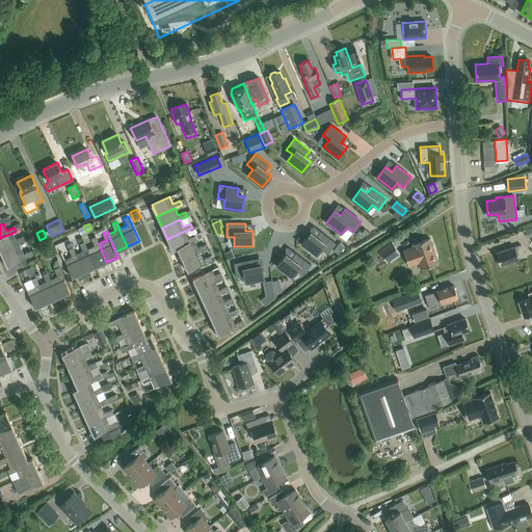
[(173,250),(177,248),(194,240),(203,237),(201,233),(188,238),(185,231),(167,239),(173,250)]
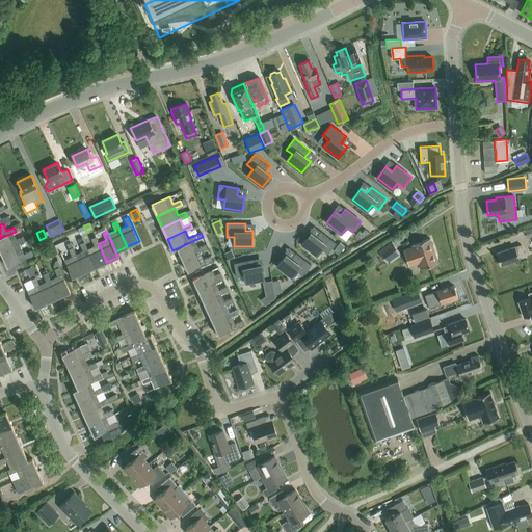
[(301,244),(316,256),(321,248),(327,254),(336,243),(321,231),(316,237),(311,233),(301,244)]
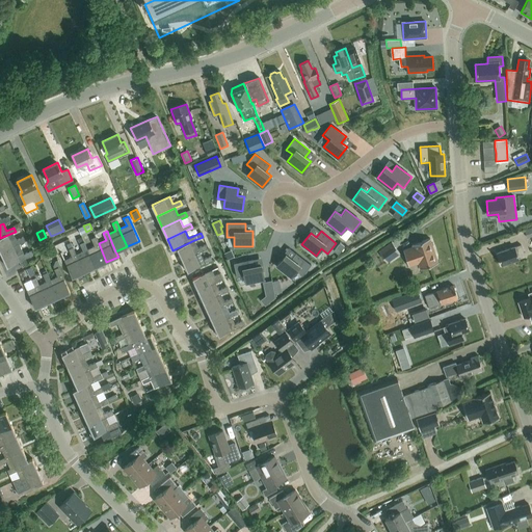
[(0,238),(0,250),(0,253),(19,244),(25,241),(23,237),(16,240),(12,233),(0,238)]
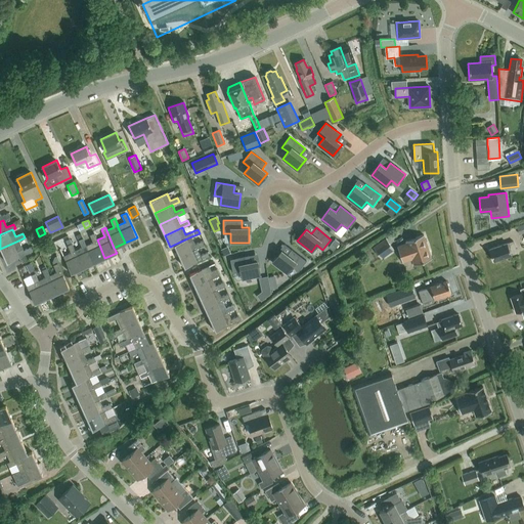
[(93,263),(104,258),(97,239),(94,232),(90,234),(93,242),(86,245),(86,246),(93,263)]
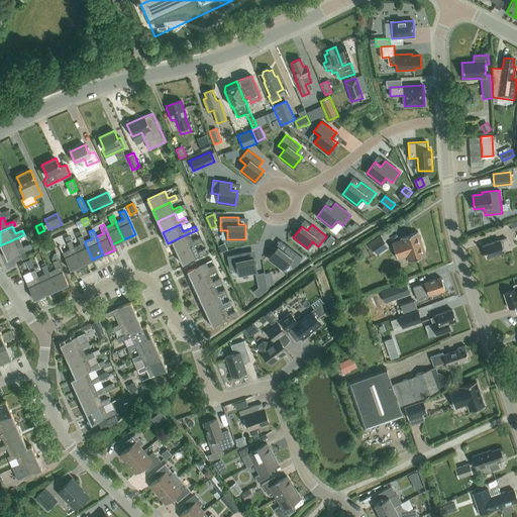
[(411,236),(393,242),(398,259),(407,255),(409,261),(426,254),(418,231),(410,234),(411,236)]
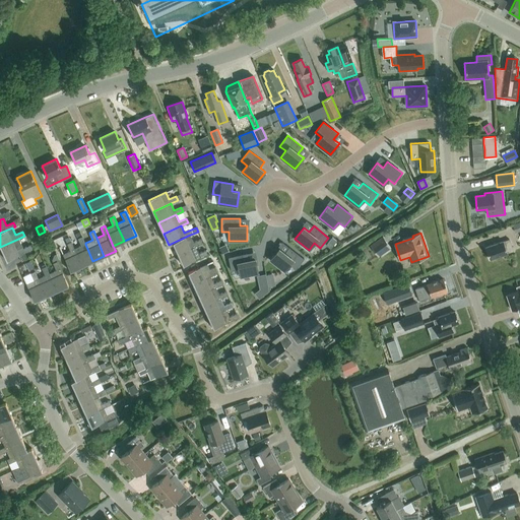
[(173,243),(178,254),(195,246),(202,243),(201,239),(193,242),(190,235),(173,243)]
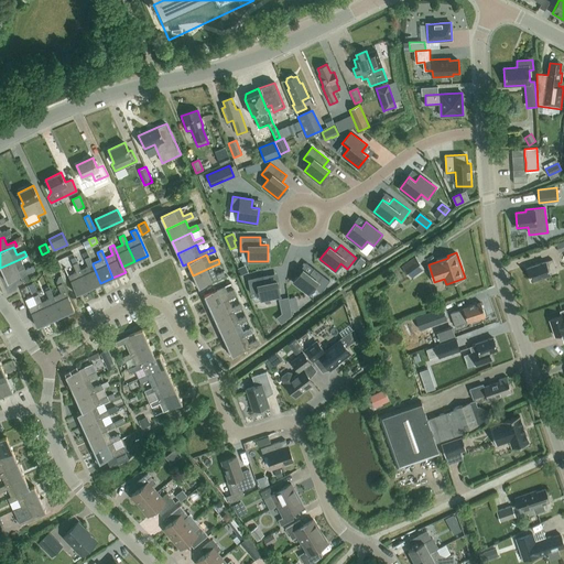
[(88,266),(80,269),(80,270),(88,289),(100,283),(93,264),(93,263),(89,256),(88,256),(85,258),(88,266)]
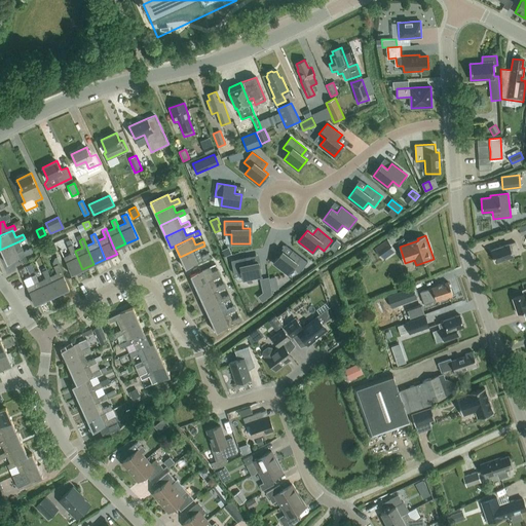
[(387,238),(375,248),(383,259),(396,250),(387,238)]
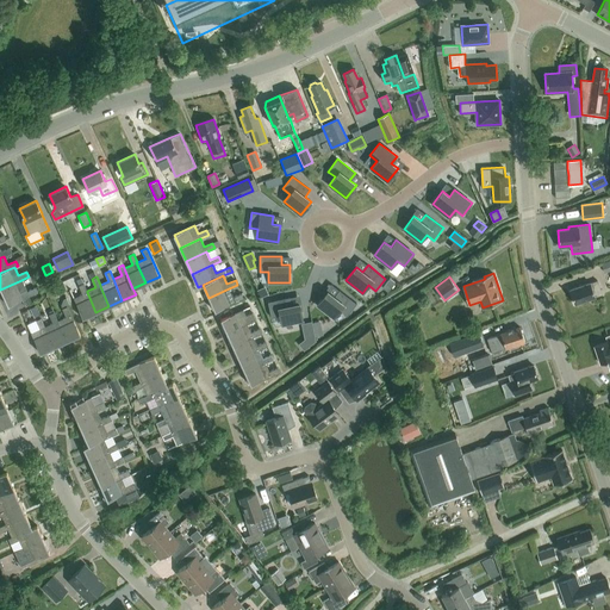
[(22,280),(0,290),(8,306),(38,292),(36,287),(27,292),(22,280)]
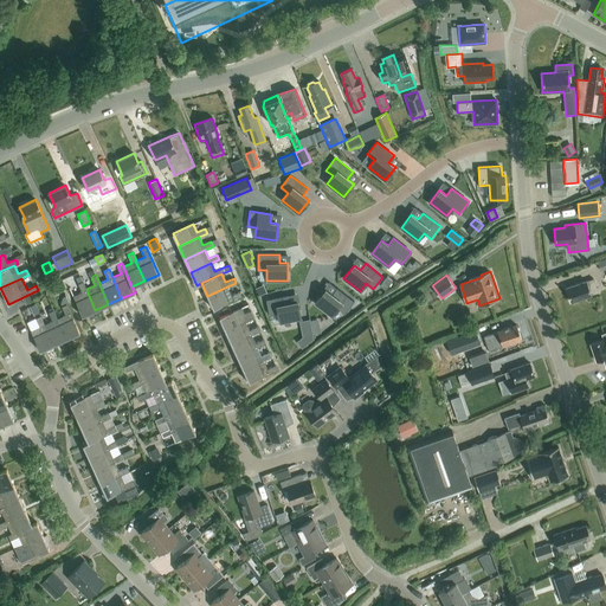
[(591,295),(598,292),(593,279),(586,282),(586,281),(566,288),(571,302),(591,295)]
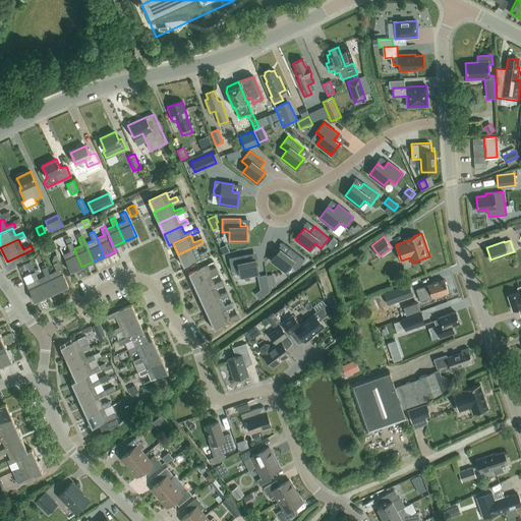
[(70,272),(81,267),(74,249),(74,248),(71,241),(67,243),(70,250),(63,254),(70,272)]
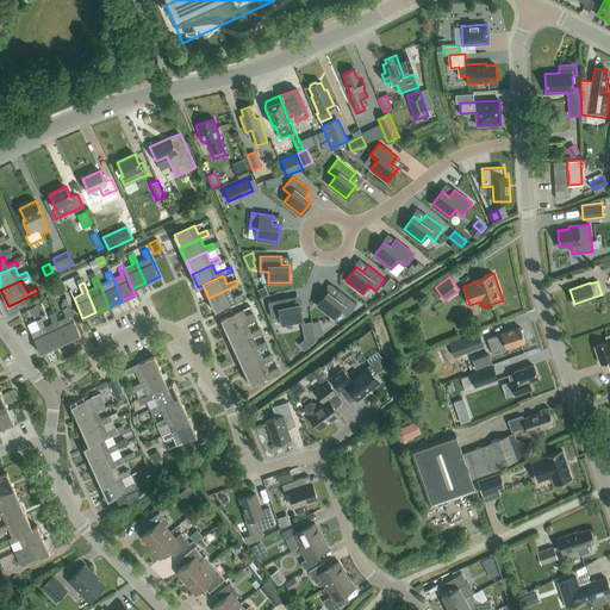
[(234,297),(229,288),(209,298),(215,311),(243,298),(242,293),(234,297)]
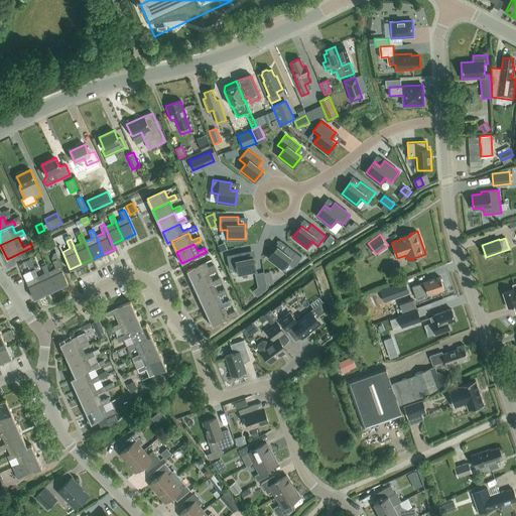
[(282,251),(277,247),(268,258),(282,269),(287,262),(293,267),(301,257),(287,245),(282,251)]
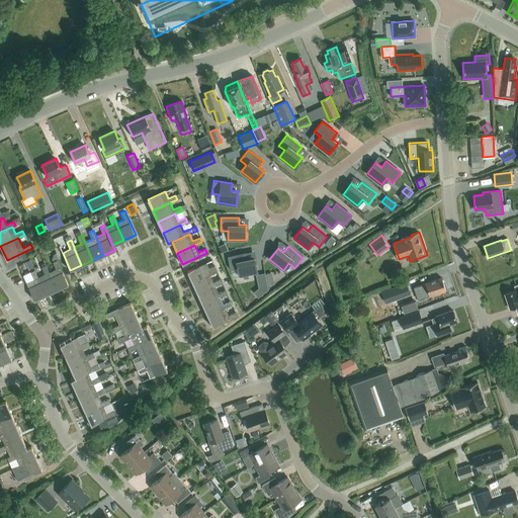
[(247,259),(246,252),(228,256),(230,269),(238,268),(240,275),(257,272),(254,258),(247,259)]
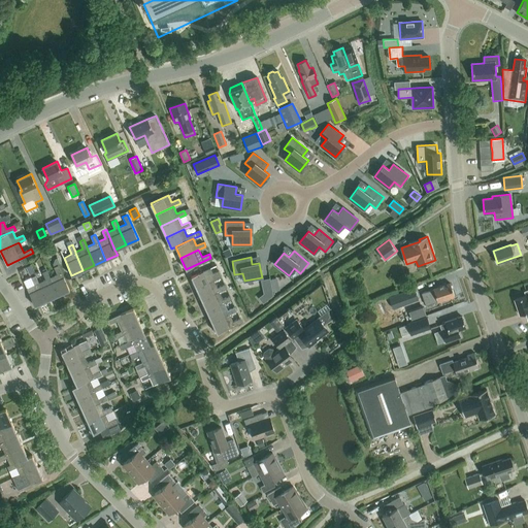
[(57,274),(50,277),(58,295),(69,289),(58,265),(54,267),(57,274)]
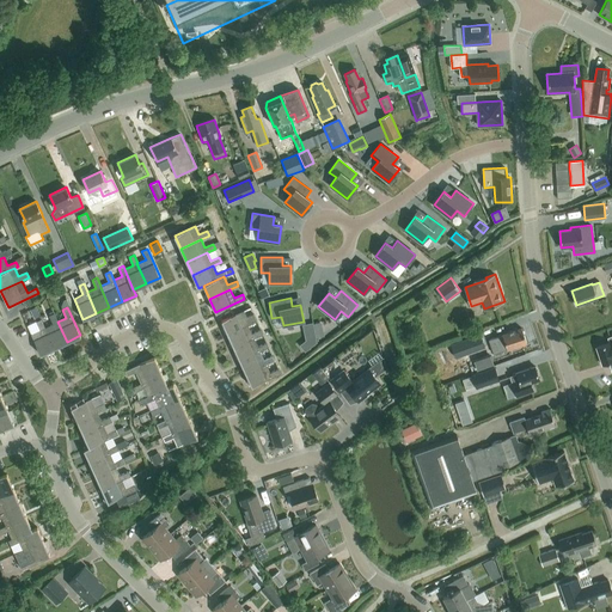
[(224,335),(227,334),(248,324),(256,320),(255,316),(254,313),(246,316),(244,310),(221,320),(222,323),(220,324),(224,335)]
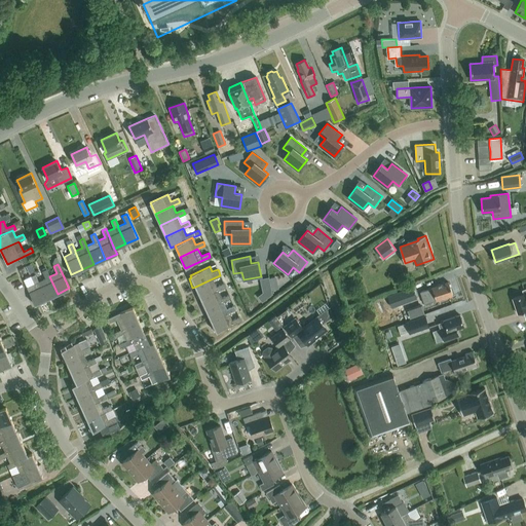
[(46,299),(58,294),(49,276),(46,269),(42,271),(45,278),(38,282),(46,299)]
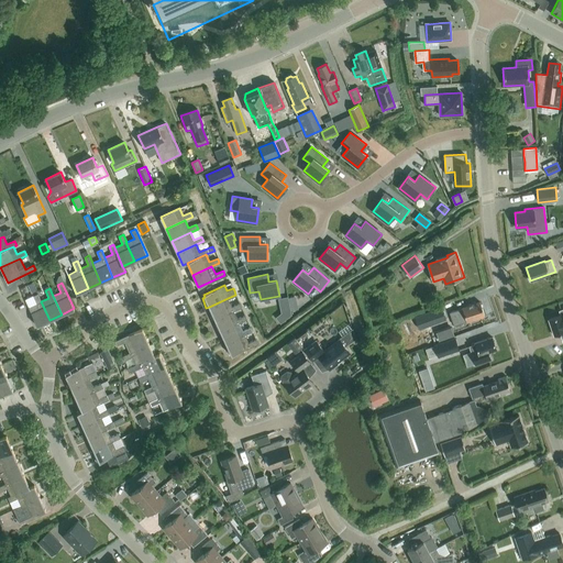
[(41,301),(37,294),(25,299),(29,307),(37,326),(40,324),(40,327),(50,323),(50,320),(41,301)]
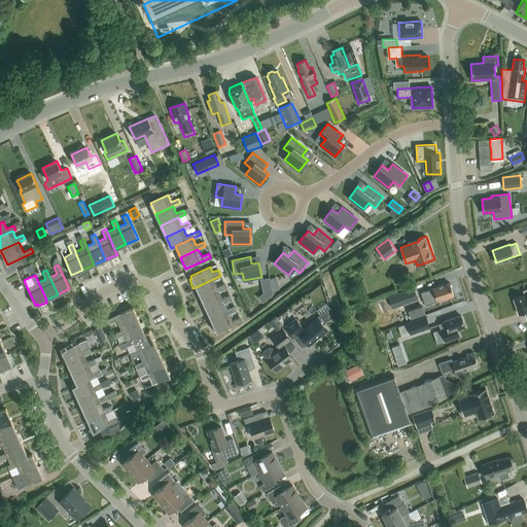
[(264,294),(259,294),(260,300),(274,296),(273,289),(279,288),(277,276),(260,279),(264,294)]
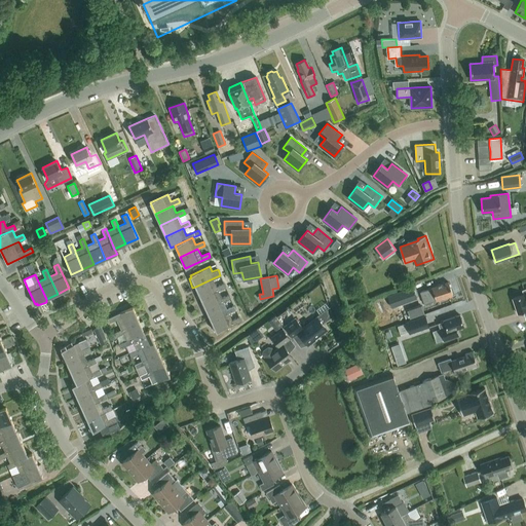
[(197,299),(200,298),(218,290),(219,290),(225,287),(224,283),(217,287),(213,278),(195,287),(196,289),(195,290),(197,299)]
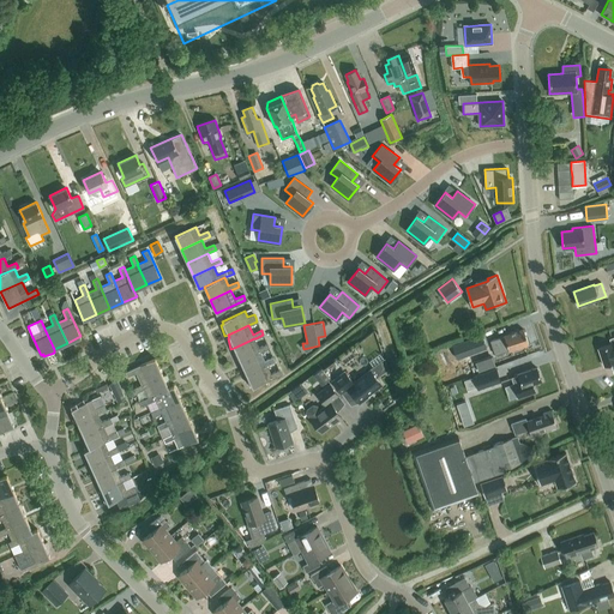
[(504,335),(504,336),(491,341),(495,355),(509,350),(509,351),(529,344),(524,329),(504,335)]
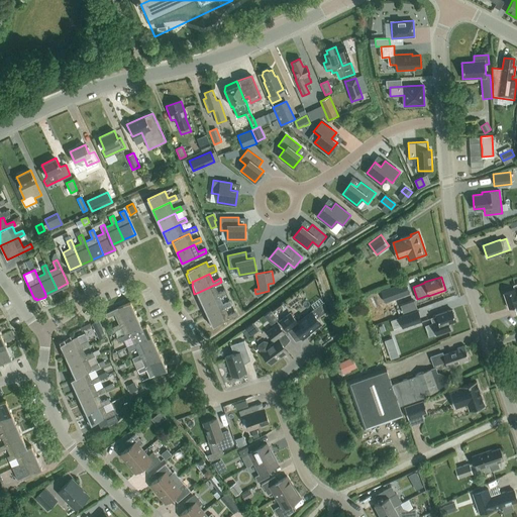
[(385,302),(410,293),(406,282),(381,290),(385,302)]
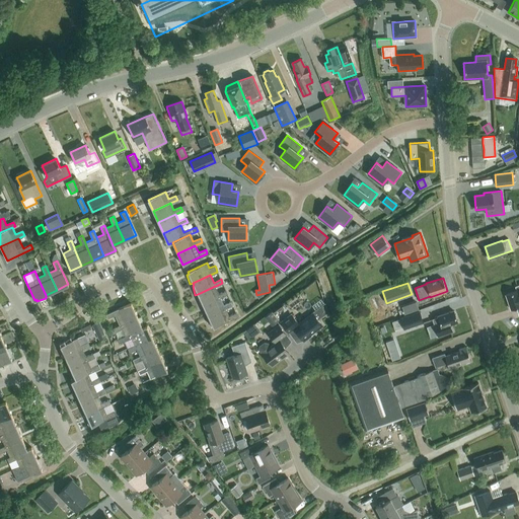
[(506,294),(511,309),(518,306),(518,285),(515,287),(517,291),(506,294)]
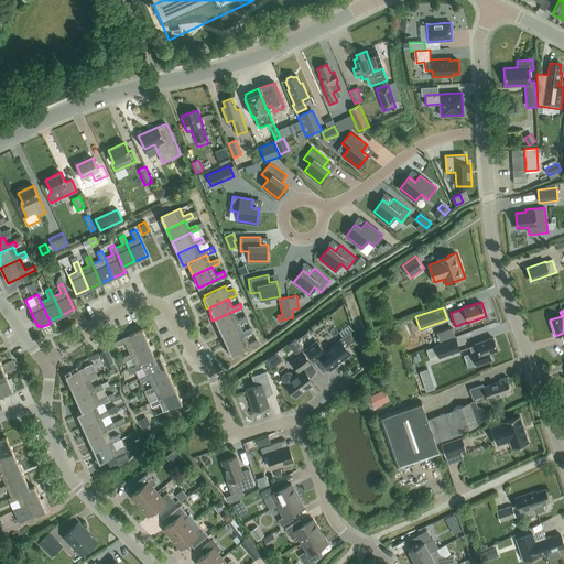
[(217,333),(220,332),(239,323),(240,323),(248,320),(246,315),(238,318),(235,311),(234,311),(215,320),(216,322),(214,323),(217,333)]
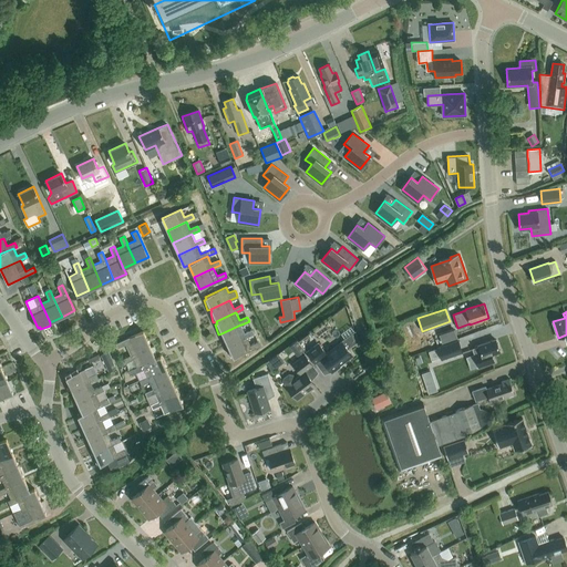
[(245,332),(241,325),(240,325),(222,333),(227,346),(246,337),(247,337),(254,333),(253,329),(245,332)]
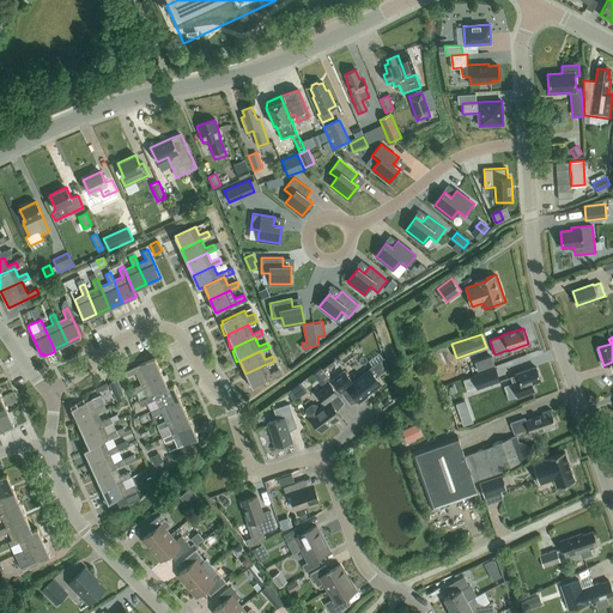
[(473,359),(477,369),(493,364),(490,354),(473,359)]
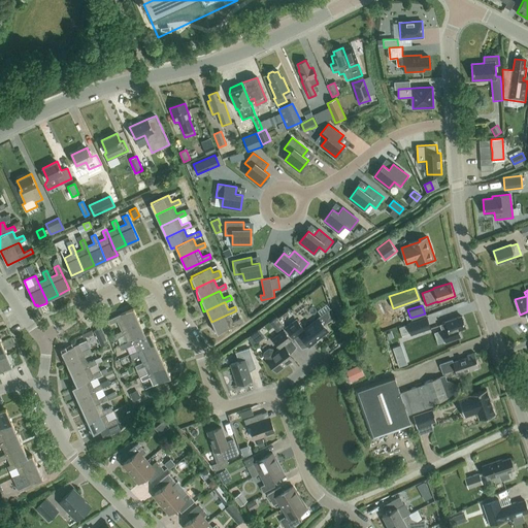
[(122,331),(140,323),(133,308),(107,320),(109,324),(117,321),(122,331)]
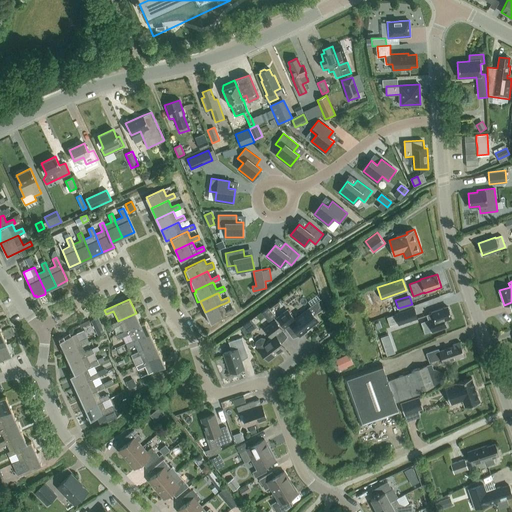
[(314,312),(324,307),(319,299),(310,304),(314,312)]
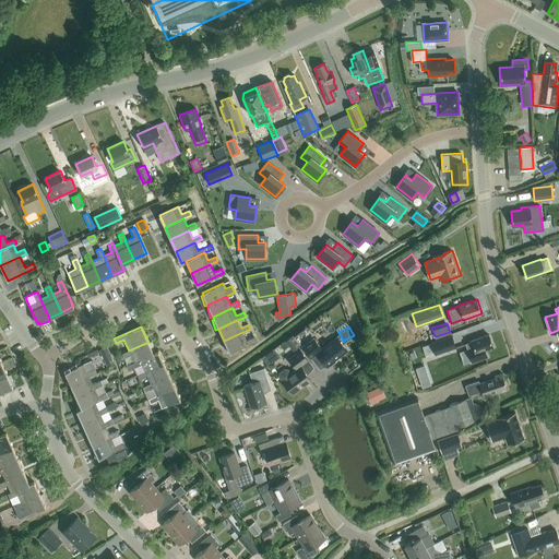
[(247,340),(244,332),(242,332),(224,341),(229,353),(257,341),(254,336),(247,340)]
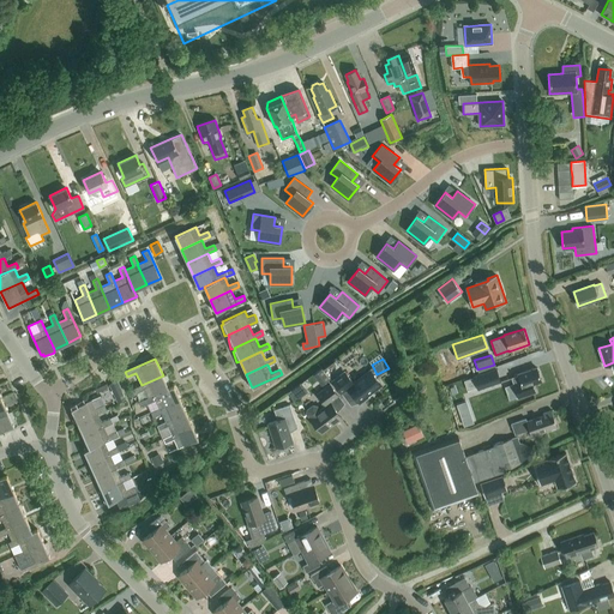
[(518,375),(512,378),(517,393),(525,391),(524,387),(542,381),(537,367),(518,373),(518,375)]
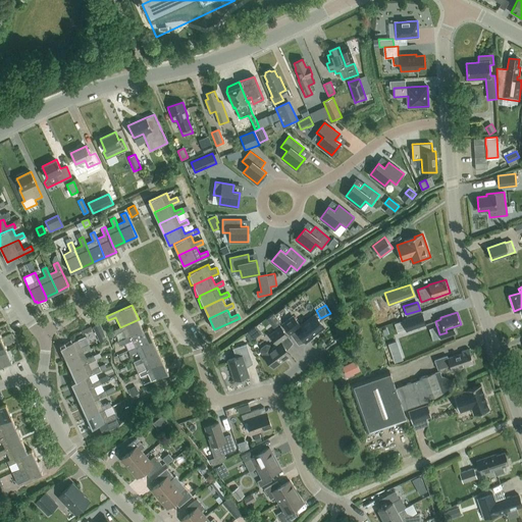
[(280,322),(273,314),(267,319),(273,327),(280,322)]
